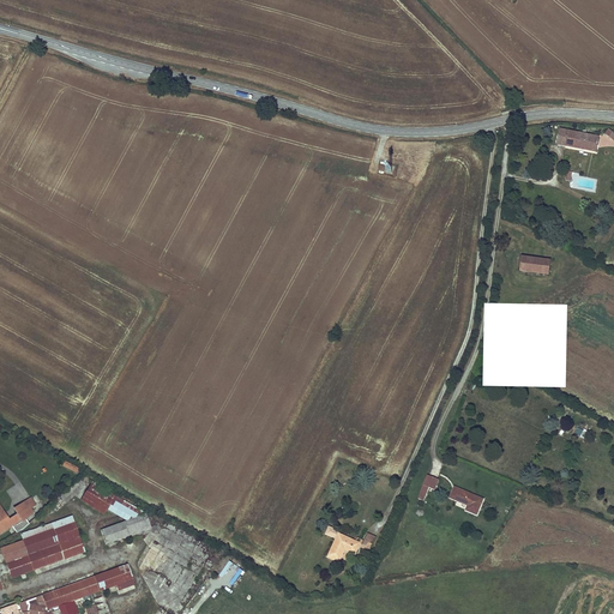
[(599,137),(560,130),(557,144),(575,148),(589,150),(590,151),(591,143),(597,144),(599,137)]
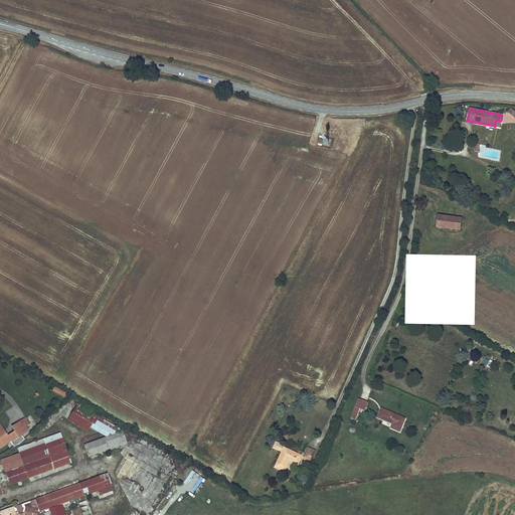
[(436,226),(460,230),(462,218),(438,214),(436,226)]
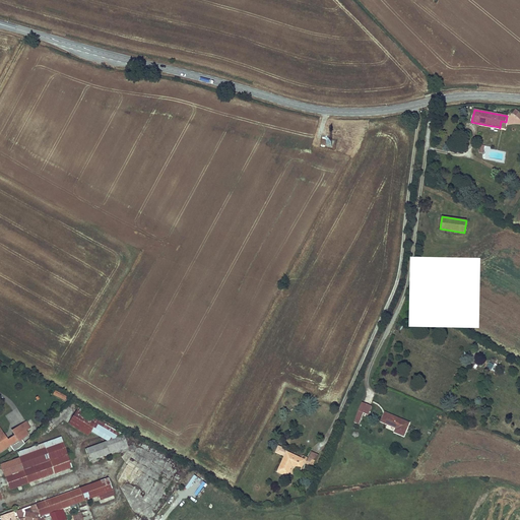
[(53,394),(63,399),(65,395),(56,390),(53,394)]
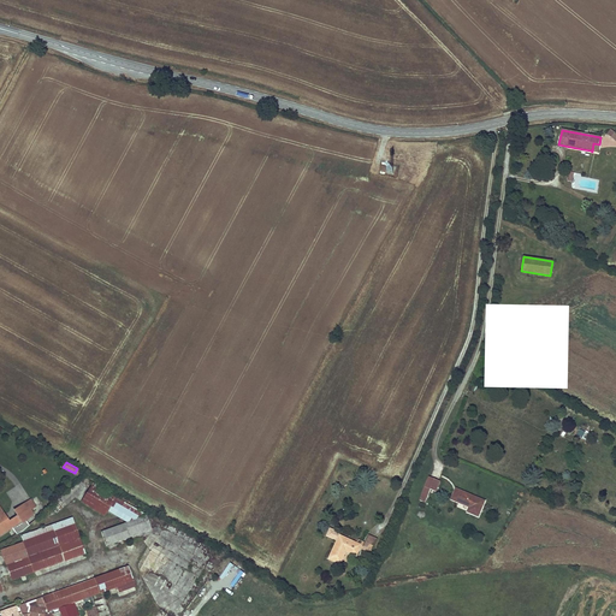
[(439,481),(428,477),(420,497),(426,499),(430,489),(436,491),(439,481)]
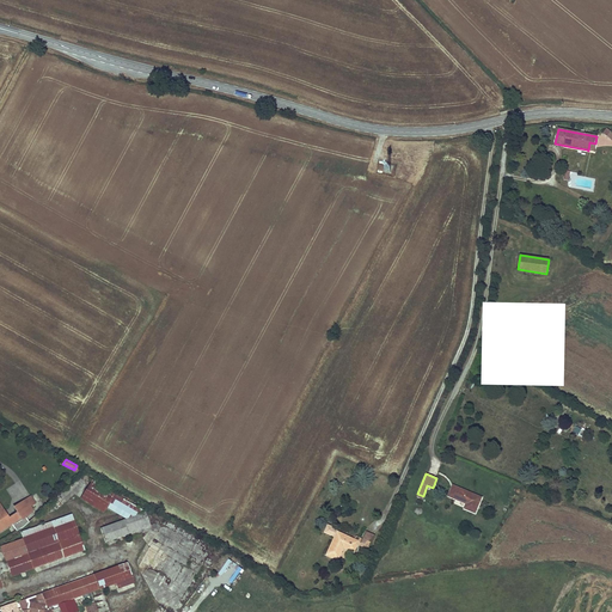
[(115,495),(91,481),(80,500),(104,514),(106,509),(115,495)]
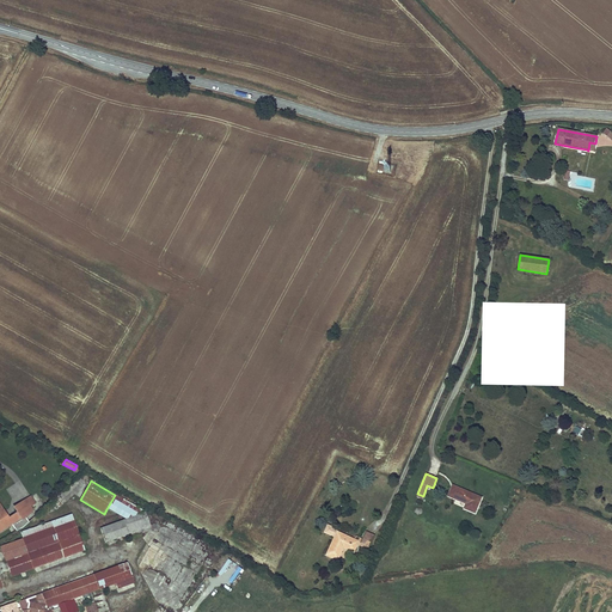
[(481,499),(453,485),(448,495),(466,503),(464,508),(475,513),(481,499)]
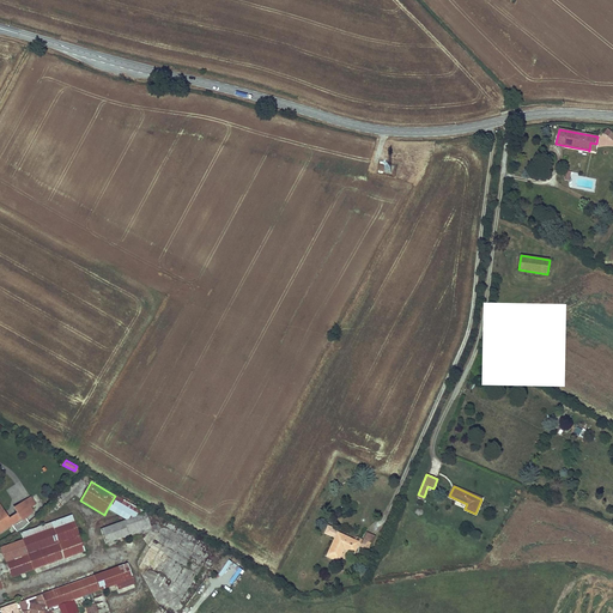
[(146,514),(115,496),(107,510),(126,521),(146,514)]
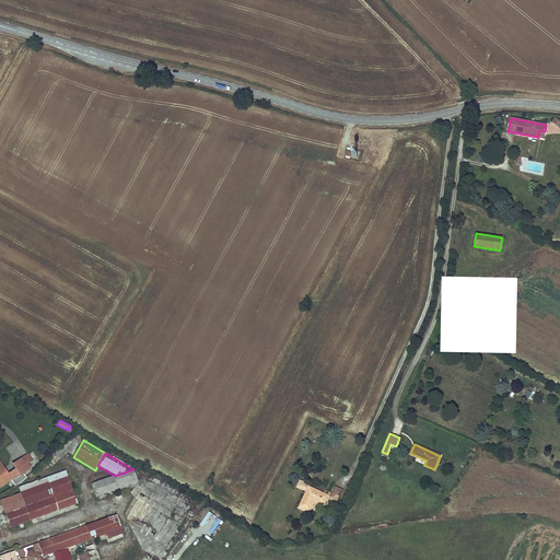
[(0,487),(19,475),(20,477),(31,467),(28,463),(33,461),(28,454),(12,464),(15,469),(8,474),(0,463),(0,487)]
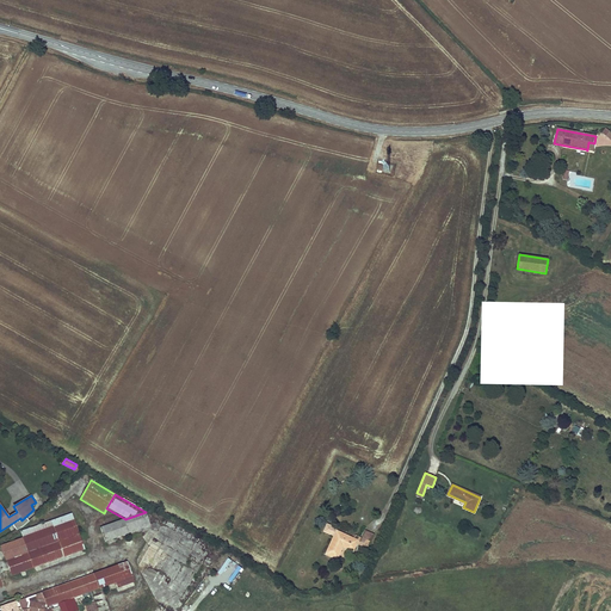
[(125,519),(99,529),(105,543),(152,526),(146,512),(125,519)]
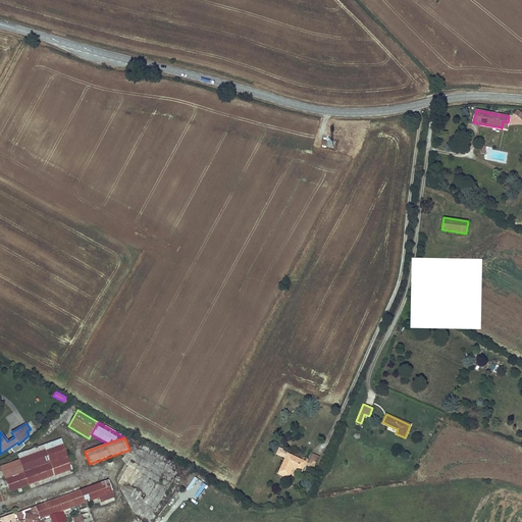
[(18,461),(63,445),(61,439),(16,455),(18,461)]
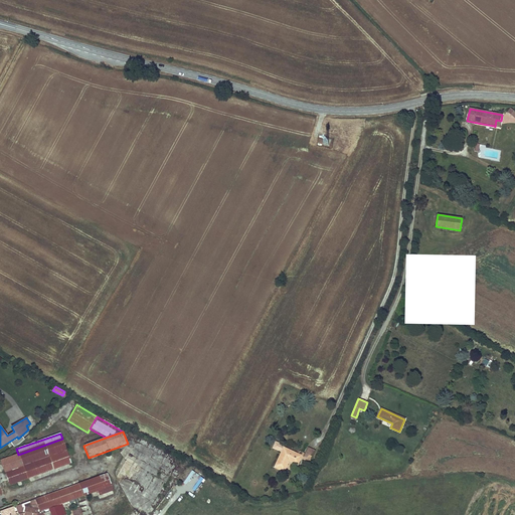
[(70,464),(62,439),(18,455),(0,460),(0,463),(4,474),(5,474),(9,486),(70,464)]
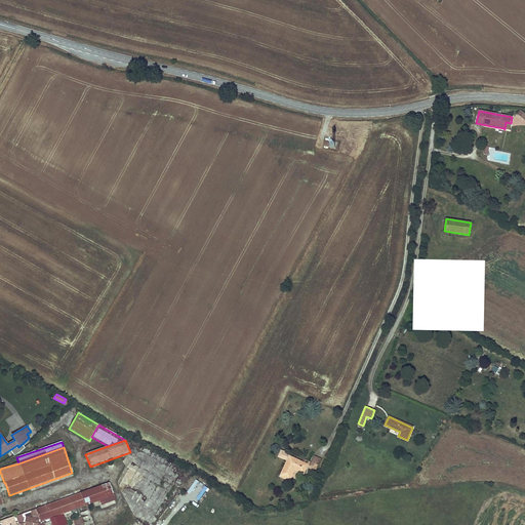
[(287,452),(281,450),(279,456),(284,458),(287,452)]
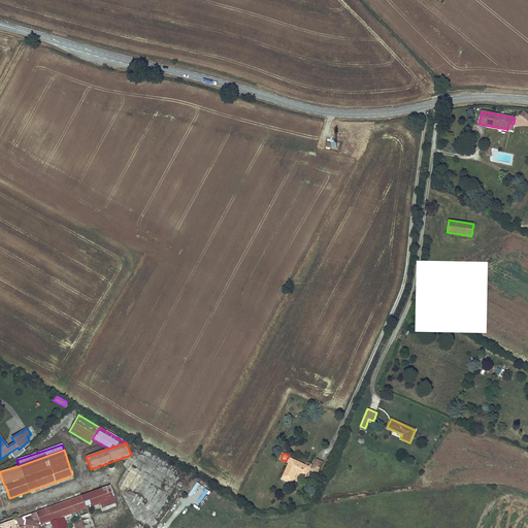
[(323,462),(316,458),(312,465),(310,468),(319,472),(323,462)]
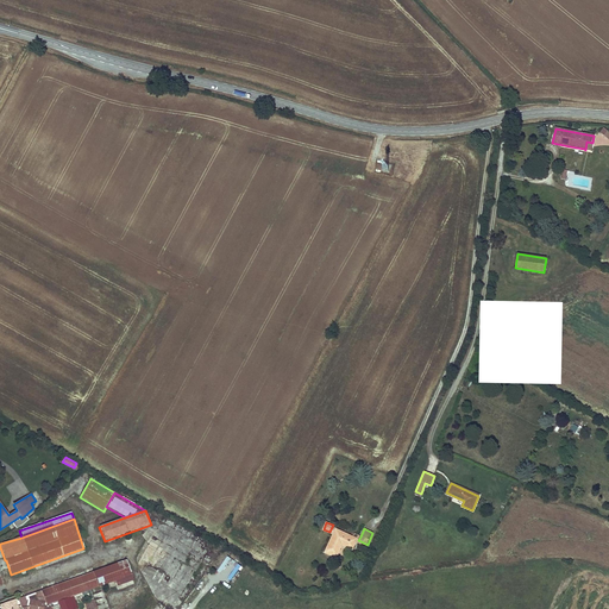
[(353,537),(336,529),(334,534),(325,552),(336,557),(341,545),(352,550),(356,541),(357,539),(353,537)]
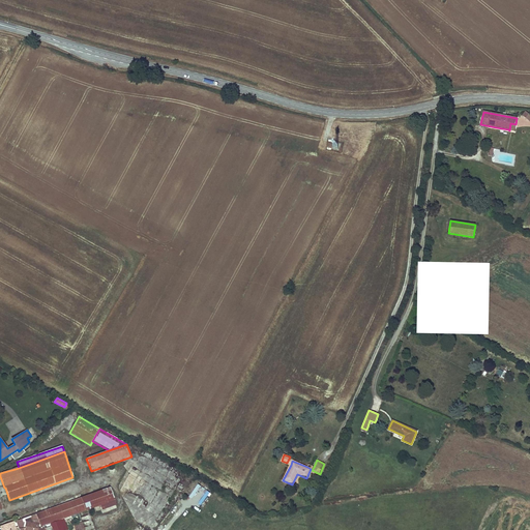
[(314,467),(310,465),(307,467),(311,469),(310,471),(319,475),(320,474),(312,470),(314,467)]
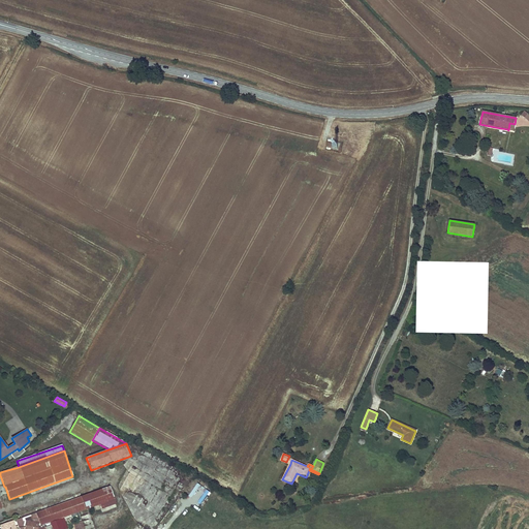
[(116,503),(110,486),(99,490),(104,503),(79,511),(81,517),(116,503)]
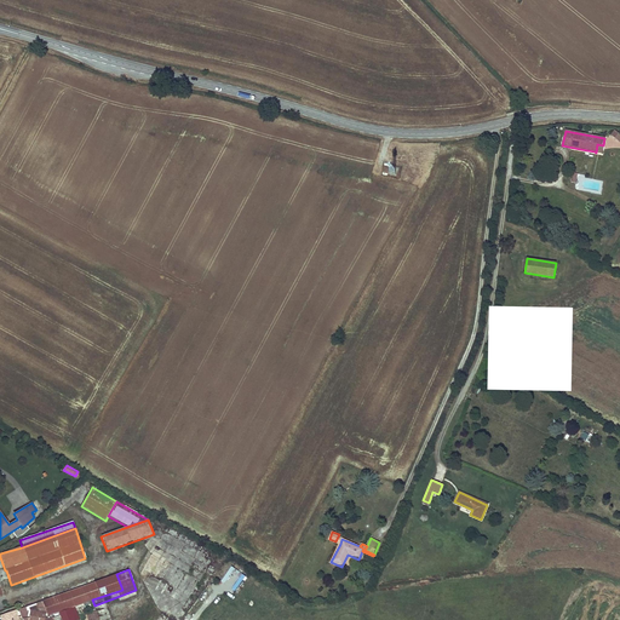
[(116,574),(42,601),(19,610),(22,619),(51,619),(52,618),(49,616),(49,615),(78,604),(86,602),(92,600),(122,590),(116,574)]
